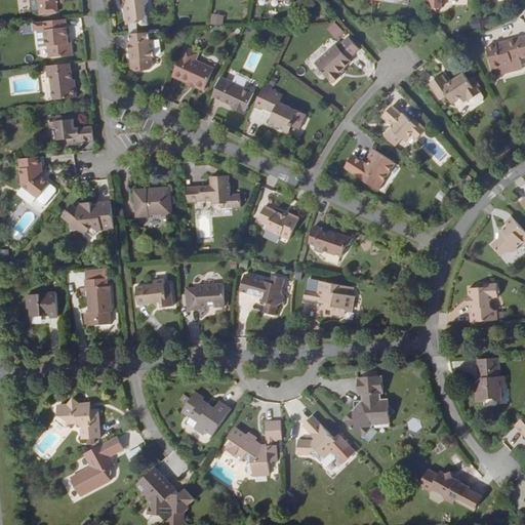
[(38,0),(40,14),(58,12),(56,0),(38,0)]
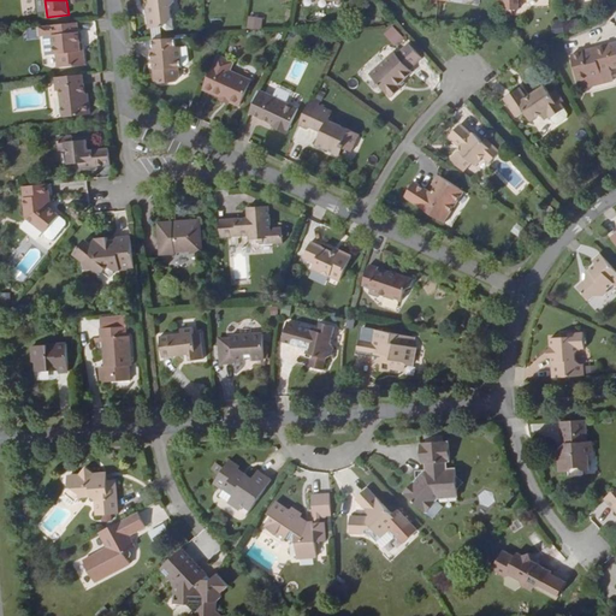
[(175,0),(148,0),(149,4),(150,13),(147,17),(148,29),(164,27),(169,30),(176,30),(173,18),(171,7),(176,1),(175,0)]
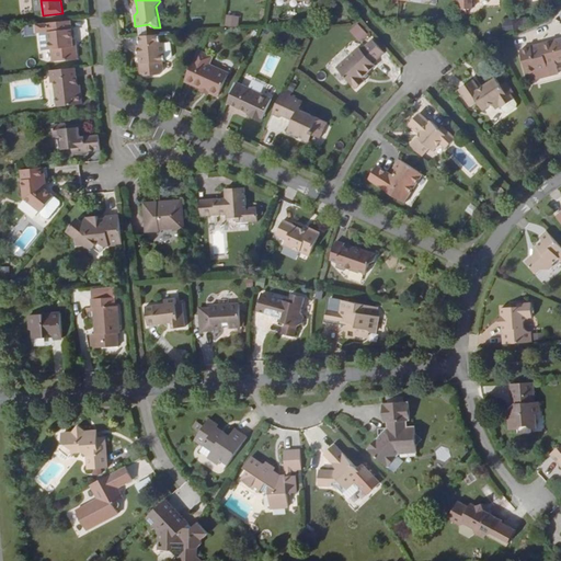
[(460,0),(461,14),(467,13),(467,9),(472,9),(471,0),(460,0)]
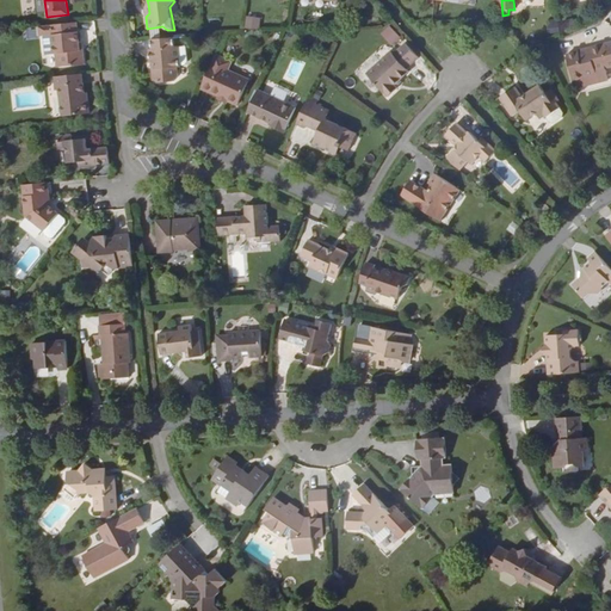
[(245,17),(245,30),(259,30),(259,17),(245,17)]
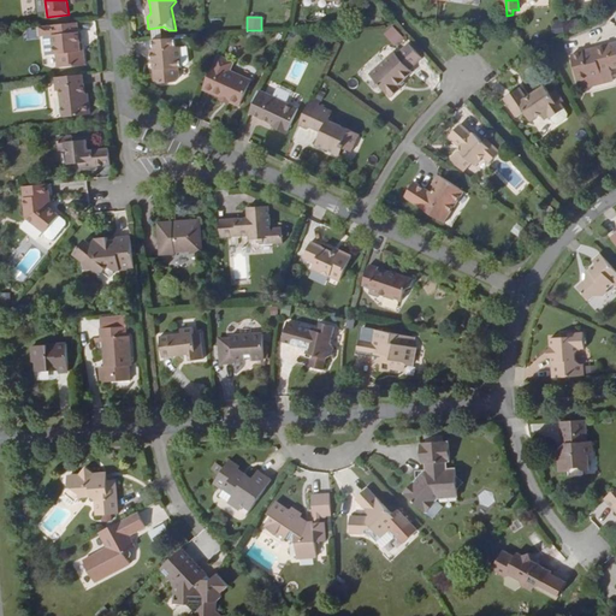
[(51,27),(40,28),(41,37),(45,36),(46,55),(57,54),(58,67),(86,65),(84,53),(81,53),(81,43),(78,23),(51,25),(51,27)]
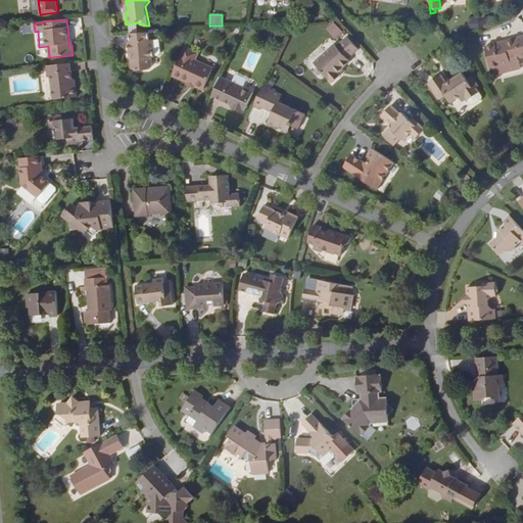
[(333,35),(339,29),(332,20),(326,28),(333,35)]
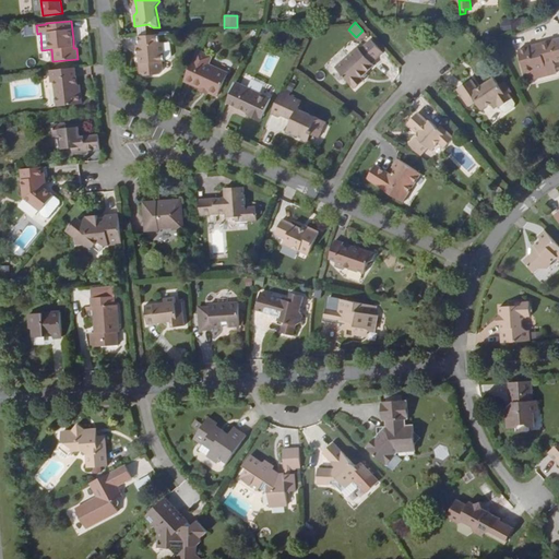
[(283,26),(281,34),(289,37),(293,30),(283,26)]
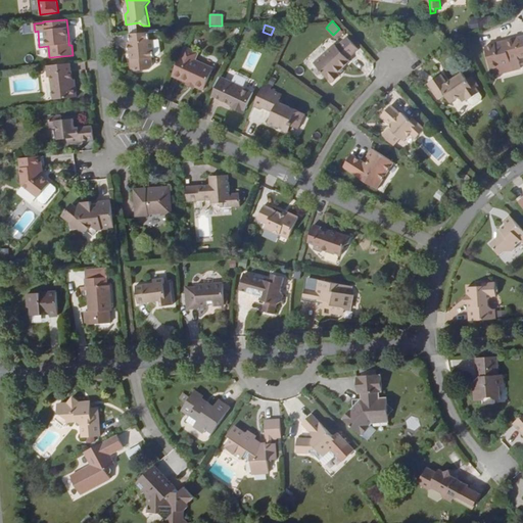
[(149,33),(130,34),(130,42),(128,42),(129,52),(134,52),(135,55),(133,56),(134,61),(130,61),(131,67),(135,72),(149,69),(153,64),(152,58),(155,57),(153,40),(150,40),(149,33)]
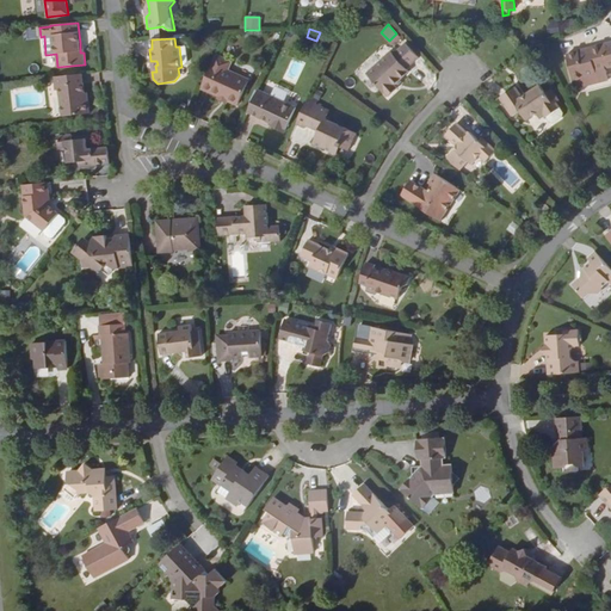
[(579,51),(567,55),(574,80),(586,76),(585,75),(597,73),(596,72),(610,67),(610,42),(590,48),(590,50),(580,53),(579,51)]
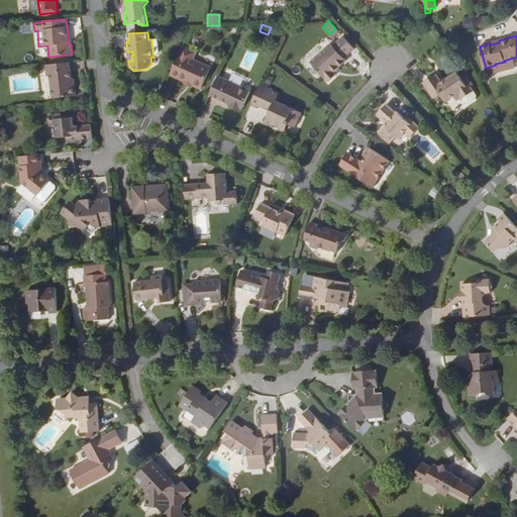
[(331,43),(310,63),(328,82),(336,75),(335,74),(334,72),(338,68),(346,61),(344,59),(354,48),(343,36),(333,46),(331,43)]
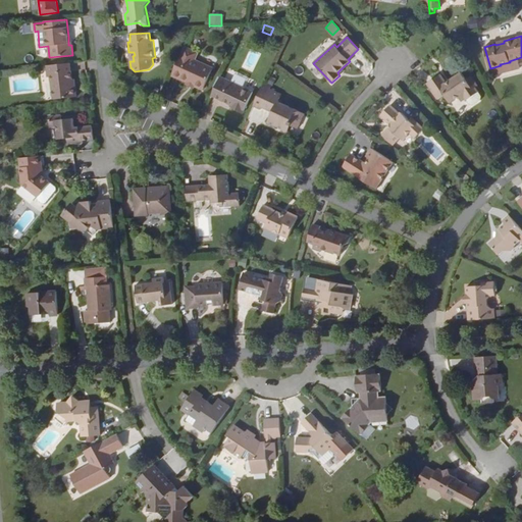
[(199,53),(186,47),(173,73),(183,77),(181,80),(187,83),(196,87),(197,85),(205,88),(213,68),(196,60),(199,53)]
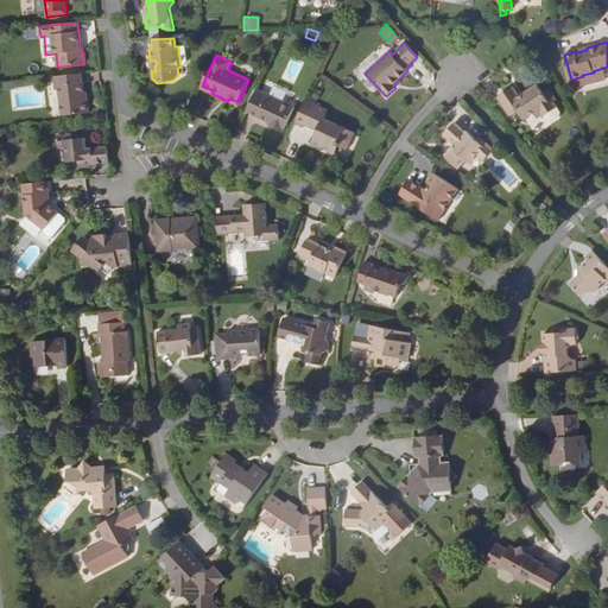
[(82,74),(55,76),(56,90),(59,90),(63,116),(89,113),(88,100),(86,100),(84,93),(82,74)]
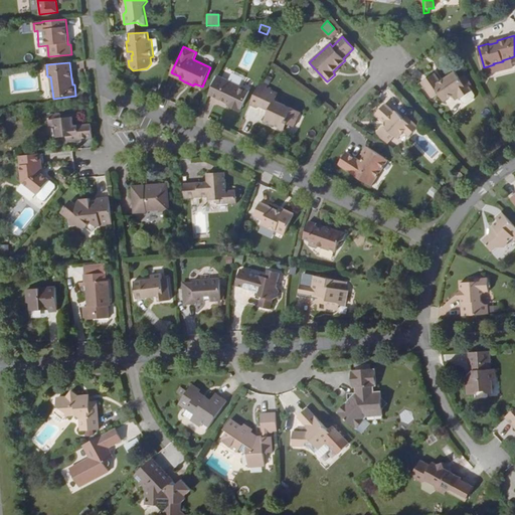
[(435,73),(421,81),(433,99),(439,94),(445,102),(452,96),(456,93),(460,98),(461,100),(472,91),(470,87),(467,89),(465,86),(470,82),(465,74),(460,78),(456,71),(441,81),(435,73)]
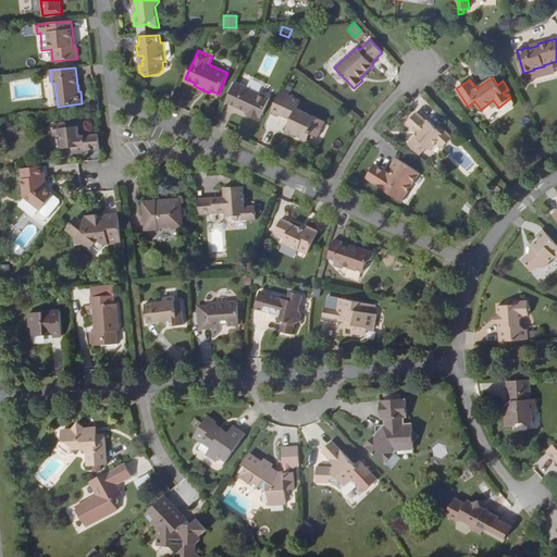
[(270,98),(235,83),(226,102),(247,112),(246,113),(260,121),(270,98)]
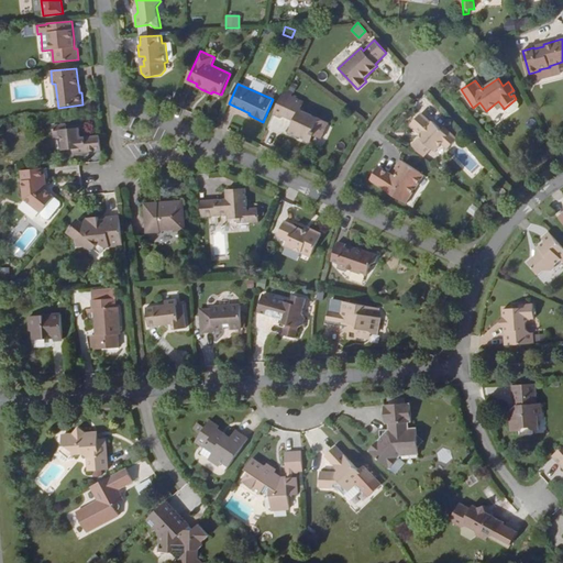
[(294,94),(285,89),(273,114),(282,119),(283,117),(291,121),(293,118),(295,119),(294,122),(288,133),(297,138),(297,136),(311,143),(315,135),(322,140),(329,123),(300,109),(304,101),(293,96),(294,94)]
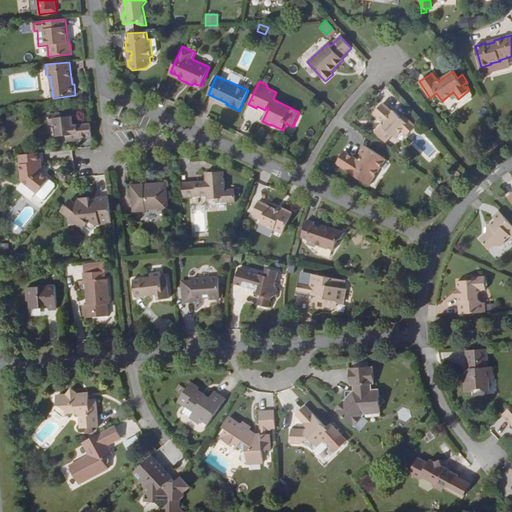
[(469,90),(458,99),(460,102),(464,103),(471,98),(472,95),(469,90)]
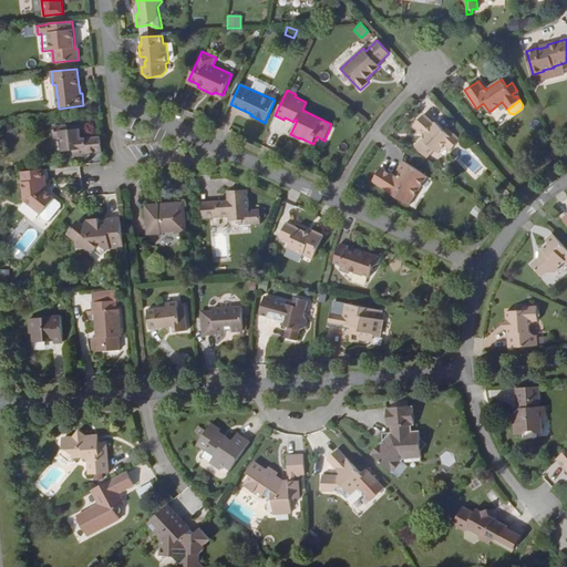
[(424,114),(413,125),(424,135),(425,136),(423,140),(415,147),(428,157),(434,151),(437,153),(445,145),(451,151),(461,140),(449,129),(445,132),(435,123),(434,124),(424,114)]
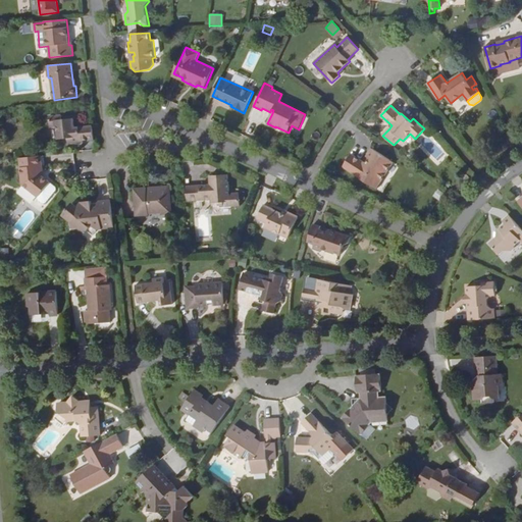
[(62,115),(49,116),(50,127),(57,126),(58,138),(67,138),(71,137),(71,143),(94,140),(93,125),(75,127),(74,118),(62,119),(62,115)]
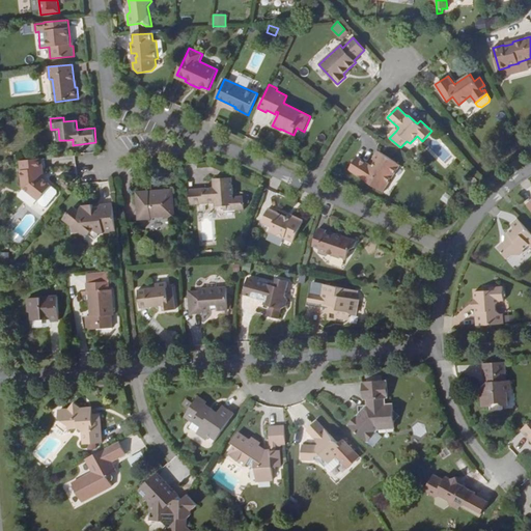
[(372,166),(357,157),(350,169),(362,177),(362,178),(383,192),(392,178),(388,176),(397,163),(379,151),(373,160),(375,161),(372,166)]
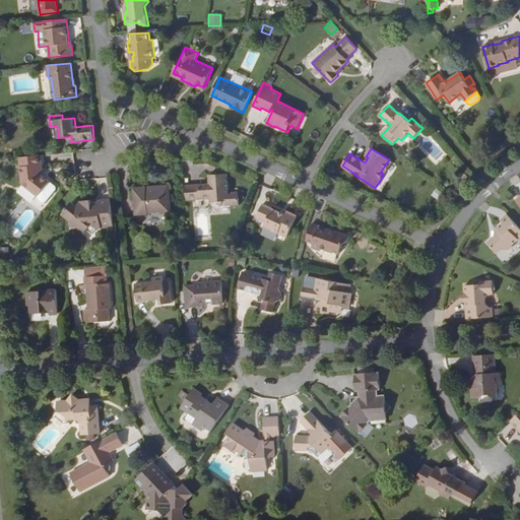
[(41,155),(19,157),(22,184),(39,196),(50,182),(44,177),(41,174),(40,165),(42,165),(41,155)]
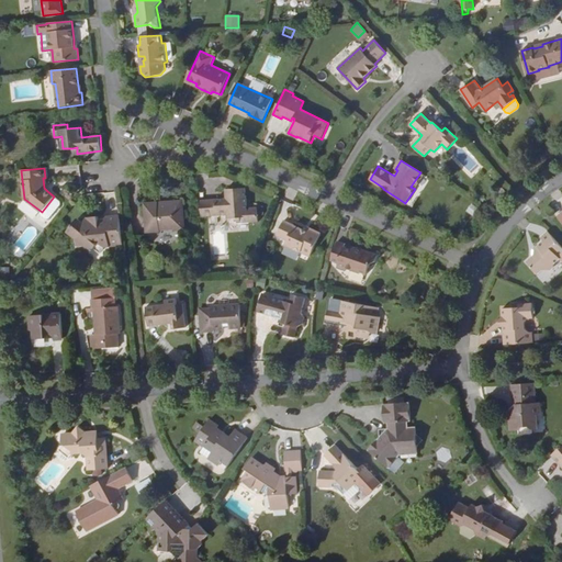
[(424,175),(420,172),(411,187),(415,189),(424,175)]
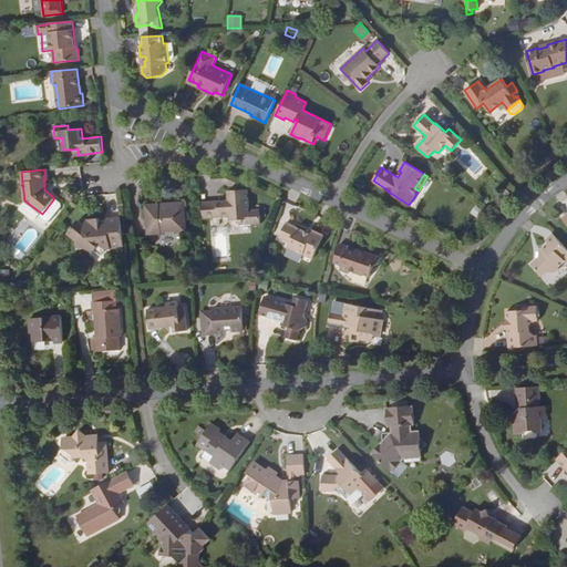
[(228,199),(203,202),(204,218),(229,217),(239,219),(240,226),(261,224),(260,209),(250,209),(248,189),(234,191),(234,197),(232,199),(228,199)]
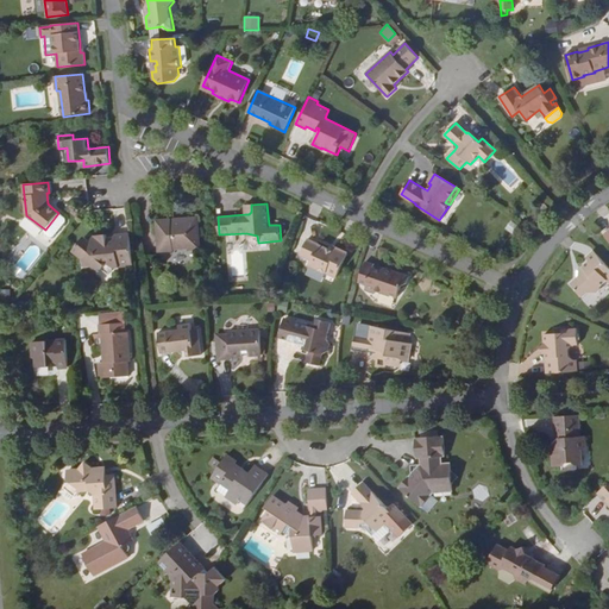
[(66,218),(58,213),(45,230),(45,233),(50,237),(54,237),(66,221),(66,218)]
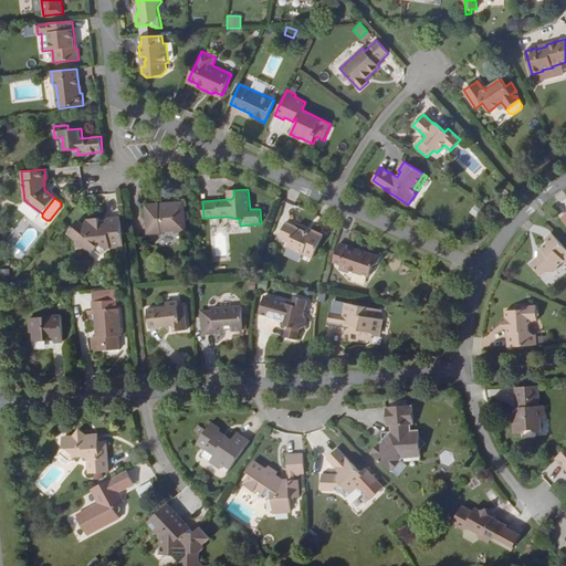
[(160,203),(146,205),(148,234),(161,233),(161,231),(175,231),(176,232),(187,231),(185,202),(173,202),(173,203),(160,205),(160,203)]
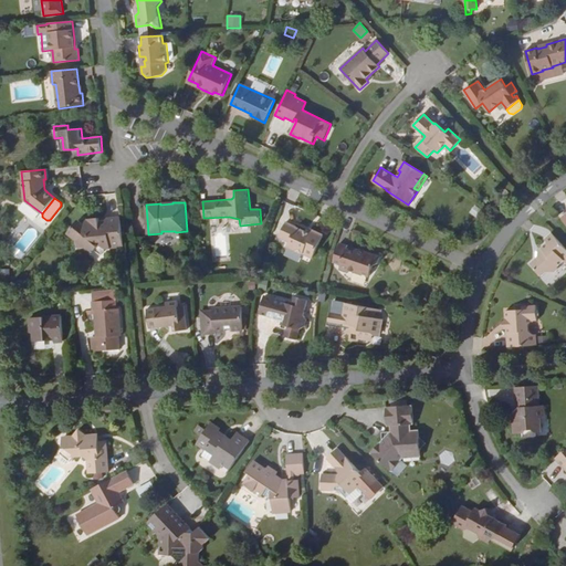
[(84,223),(79,220),(67,234),(76,241),(77,250),(85,248),(88,251),(95,251),(95,250),(100,247),(102,247),(106,250),(124,248),(121,217),(107,218),(106,220),(106,224),(101,224),(100,218),(87,219),(84,223)]
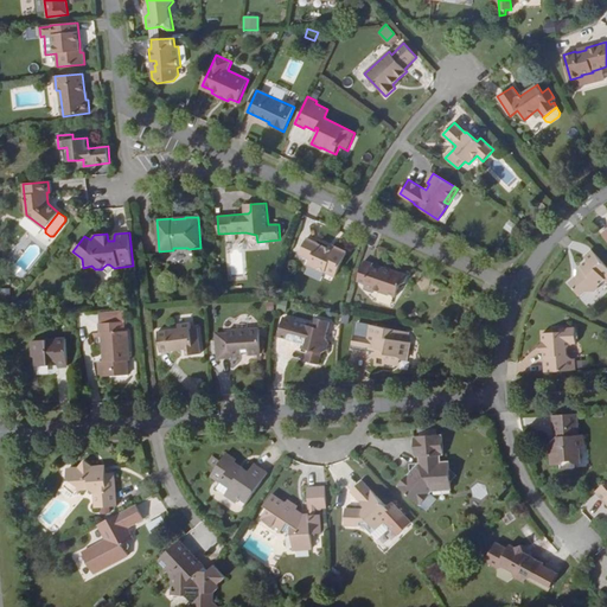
[(331,249),(307,238),(299,255),(311,260),(310,264),(336,276),(346,253),(333,246),(331,249)]
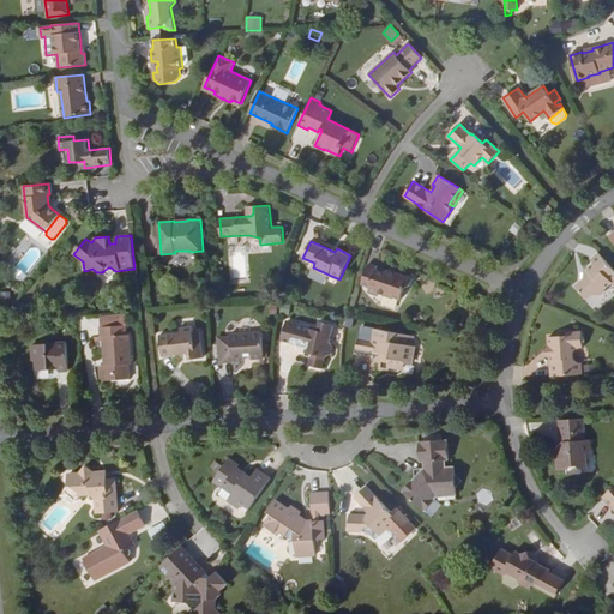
[(31,247),(17,266),(26,274),(41,253),(31,247)]
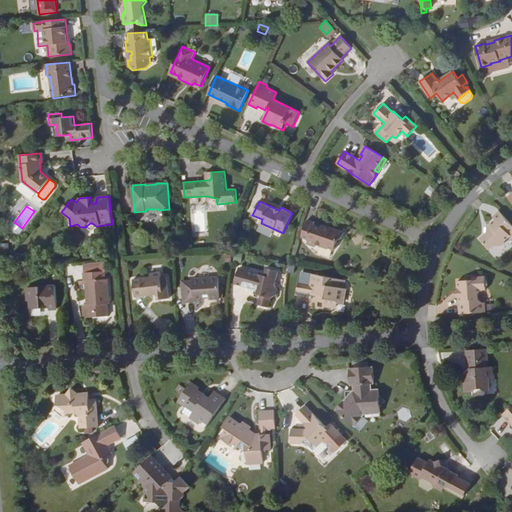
[(487,233),(480,239),(490,250),(496,245),(503,246),(505,244),(505,241),(511,234),(511,224),(499,211),(493,217),(495,220),(487,227),(487,233)]
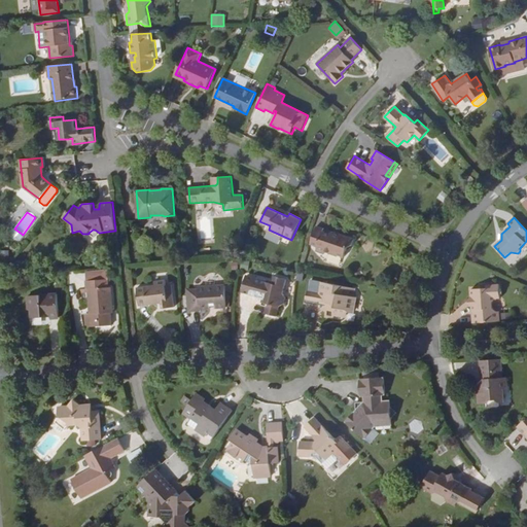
[(324,230),(317,226),(310,244),(318,246),(316,251),(323,254),(327,252),(344,258),(347,248),(352,245),(354,239),(332,232),(329,234),(323,232),(324,230)]
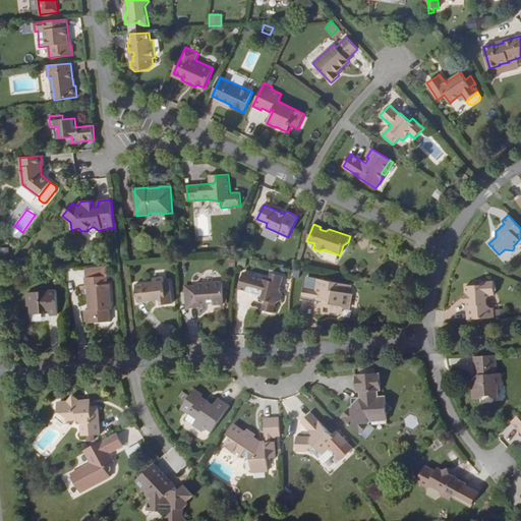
[(92,227),(88,230),(94,235),(98,230),(94,227),(92,227)]
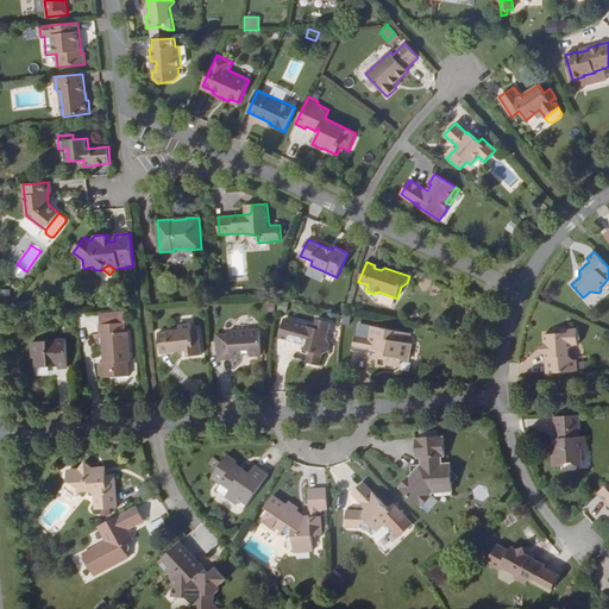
[(316,326),(295,320),(289,341),(305,345),(309,347),(308,353),(306,362),(320,365),(324,353),(330,351),(331,344),(327,339),(330,332),(316,327),(316,326)]
